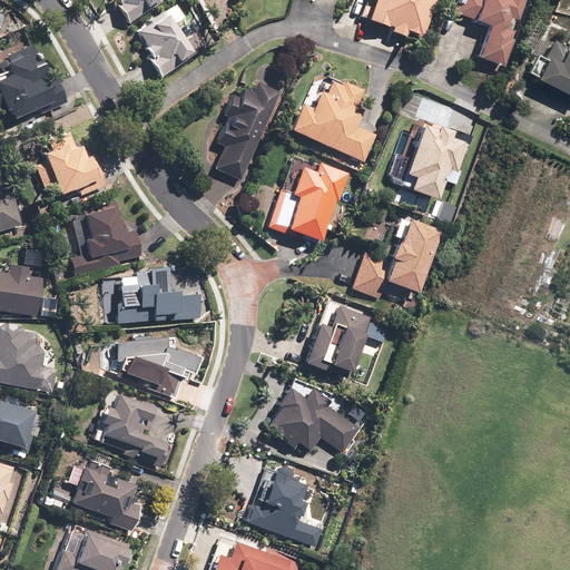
[(118,0),(121,3),(117,7),(128,22),(133,20),(160,0),(118,0)]
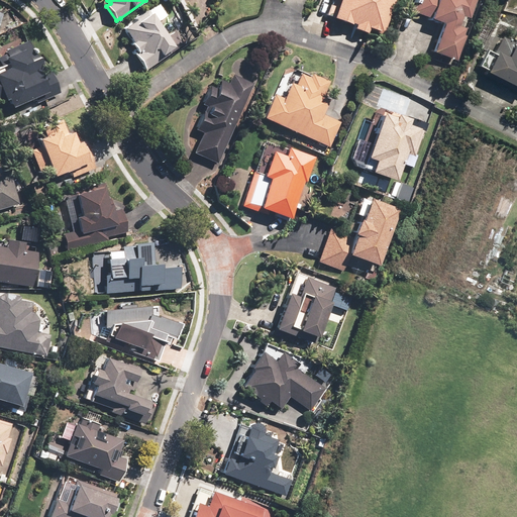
[(354,23),(352,27),(367,33),(369,29),(380,33),(393,0),(328,0),(323,14),(350,24),(350,22),(354,23)]
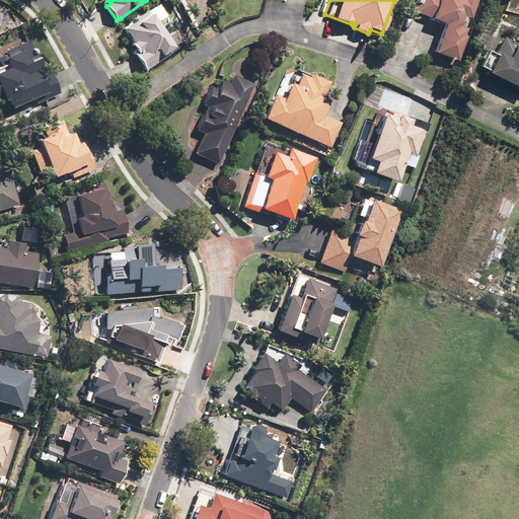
[(470,17),(477,0),(417,0),(414,10),(444,23),(433,50),(457,60),(467,35),(463,34),(466,28),(458,24),(462,14),(470,17)]
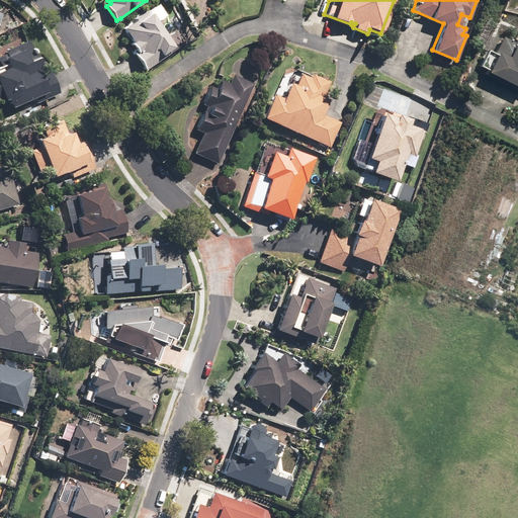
[(122,28),(140,52),(135,55),(146,71),(151,67),(182,45),(174,32),(168,35),(158,21),(166,15),(158,3),(122,28)]
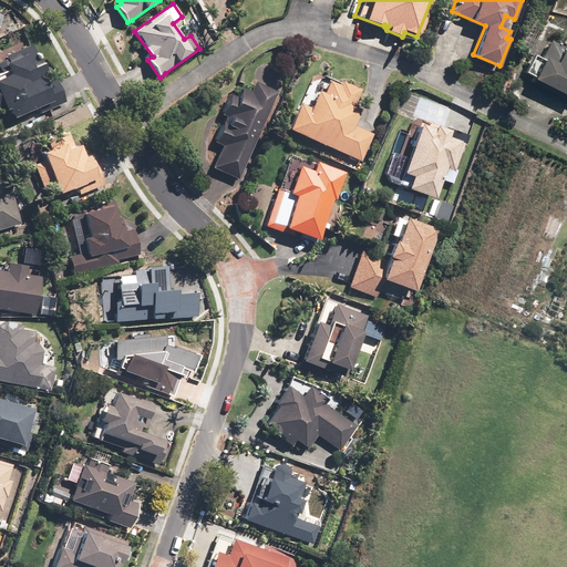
[(566,40),(565,45),(564,48),(549,40),(532,76),(529,81),(566,100),(566,40)]
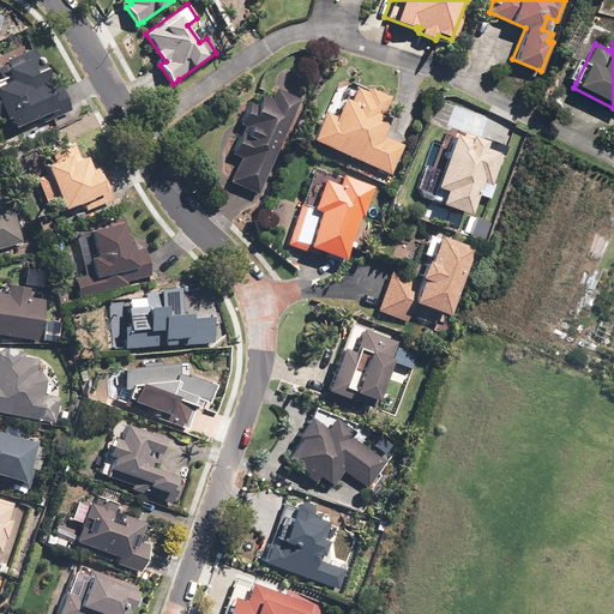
[(7,76),(0,78),(0,119),(8,115),(13,127),(56,109),(34,56),(4,68),(7,76)]
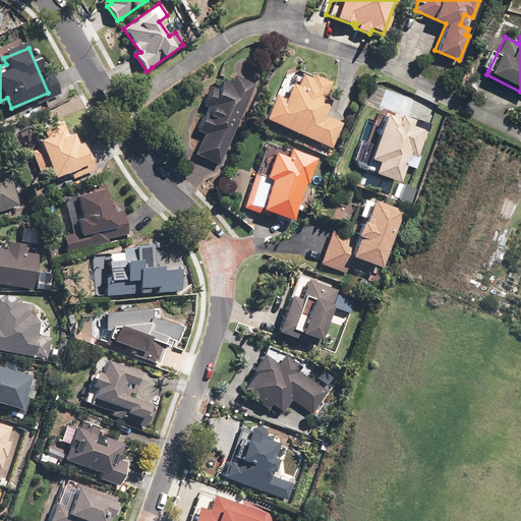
[(313,79),(301,73),(296,83),(292,82),(285,98),(276,93),(265,116),(331,148),(343,123),(325,115),(332,101),(326,98),(334,81),(316,73),(313,79)]
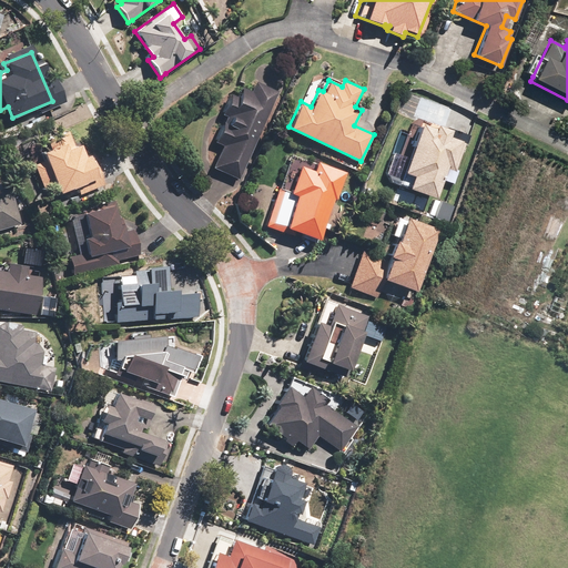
[(213,142),(223,145),(212,168),(240,181),(279,94),(254,83),(249,95),(239,91),(234,101),(229,99),(221,114),(231,119),(226,128),(221,125),(213,142)]
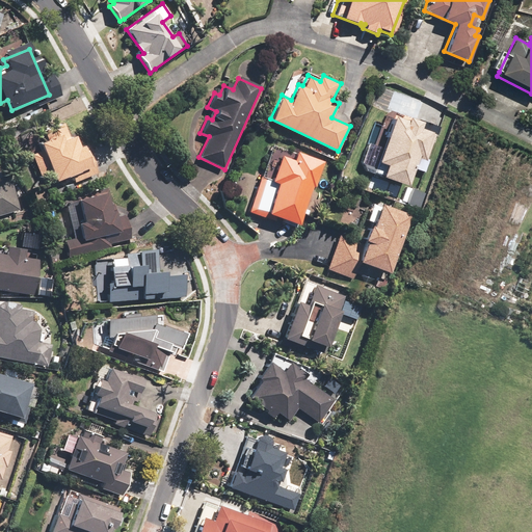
[(375,168),(370,180),(384,185),(382,189),(395,194),(400,183),(404,185),(418,154),(421,156),(431,132),(419,128),(421,122),(403,114),(402,117),(395,114),(380,148),(368,142),(360,162),(375,168)]
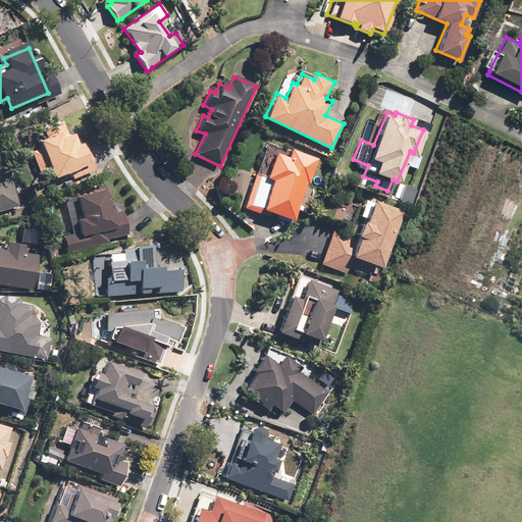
[(90,161),(81,142),(77,144),(72,132),(62,137),(59,129),(29,145),(40,169),(48,165),(54,177),(90,161)]
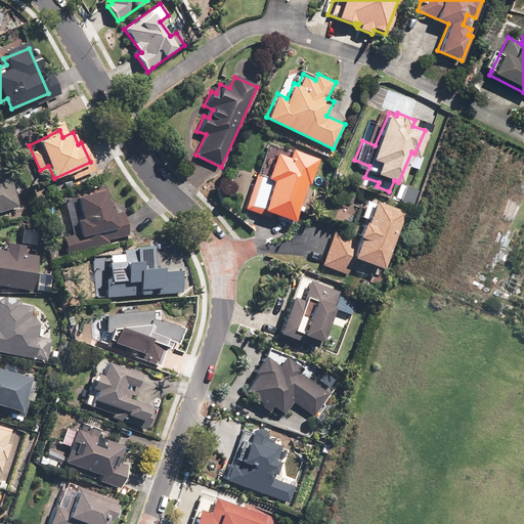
[(267,177),(256,174),(245,208),(270,217),(271,213),(294,221),(307,183),(309,184),(318,159),(292,148),(289,158),(275,153),(267,177)]
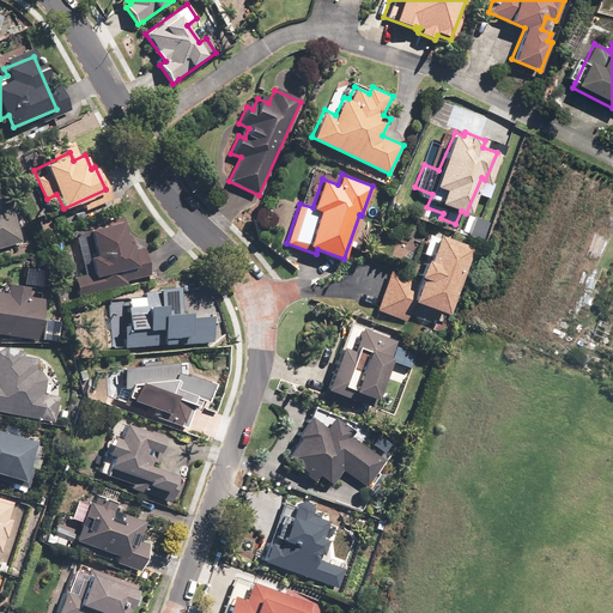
[(0,247),(22,242),(11,201),(0,204),(0,247)]
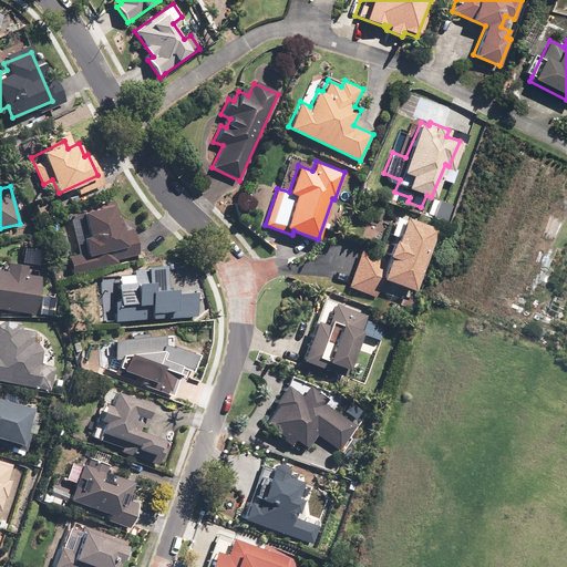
[(453,205),(439,200),(432,198),(426,213),(433,215),(432,217),(446,223),(453,205)]
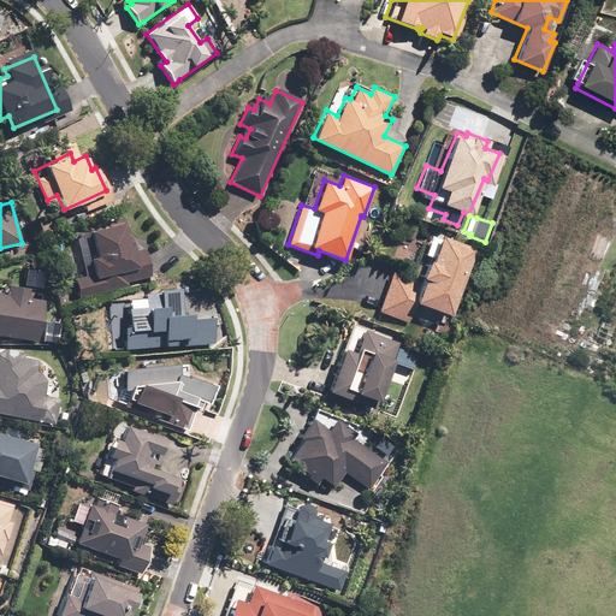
[(96,256),(89,258),(93,273),(73,278),(78,297),(128,286),(126,282),(150,277),(143,248),(134,250),(132,242),(128,243),(123,221),(89,230),(96,256)]
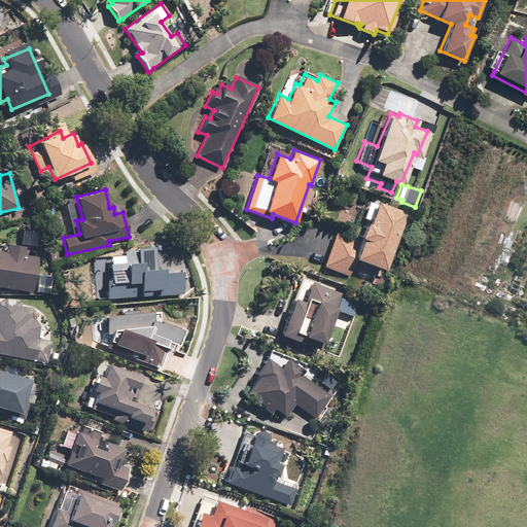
[(361,242),(336,233),(322,267),(349,277),(356,259),(385,270),(407,212),(377,202),(369,223),(365,222),(360,238),(362,239),(361,242)]
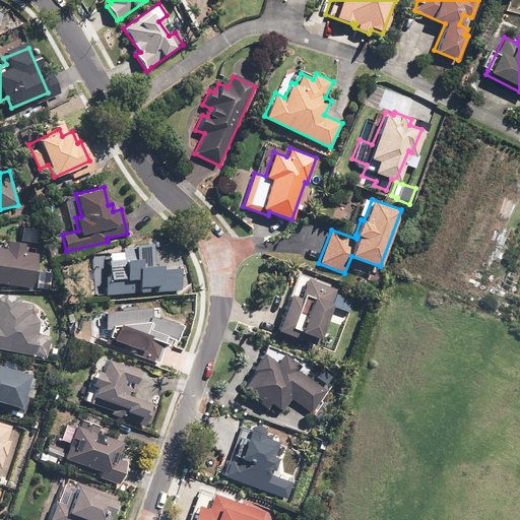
[(5,248),(0,247),(0,282),(31,288),(37,253),(22,251),(24,243),(6,241),(5,248)]
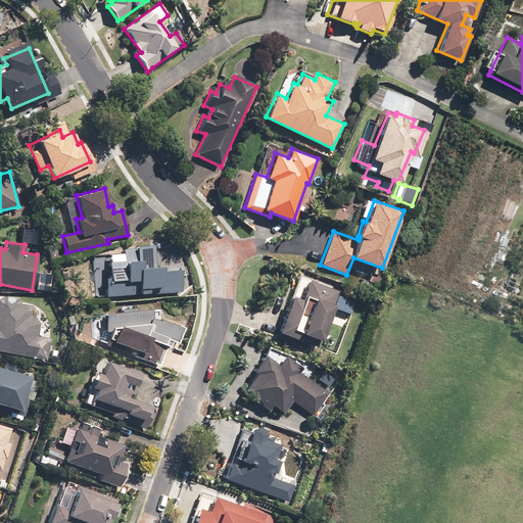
[(109,278),(104,278),(105,295),(138,293),(138,292),(148,292),(148,286),(153,285),(153,292),(181,291),(180,268),(160,269),(160,264),(154,264),(154,244),(135,245),(135,248),(123,248),(123,253),(109,253),(109,262),(109,278)]
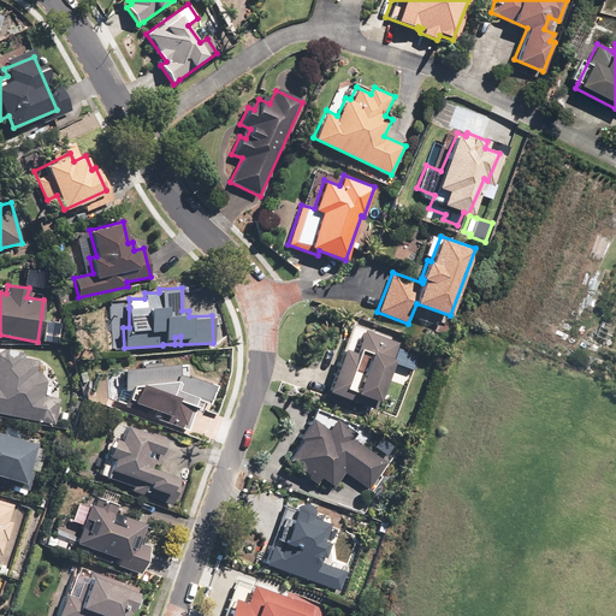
[(446,324),(436,321),(433,330),(444,333),(446,324)]
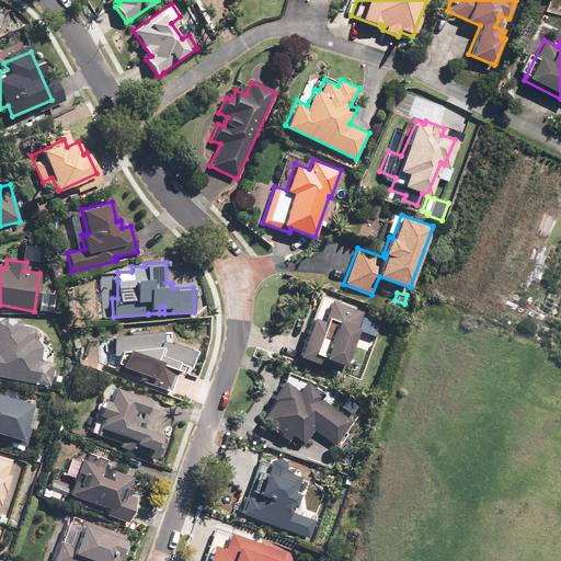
[(298,354),(297,354),(294,363),(319,371),(321,364),(340,370),(362,310),(319,295),(298,354)]
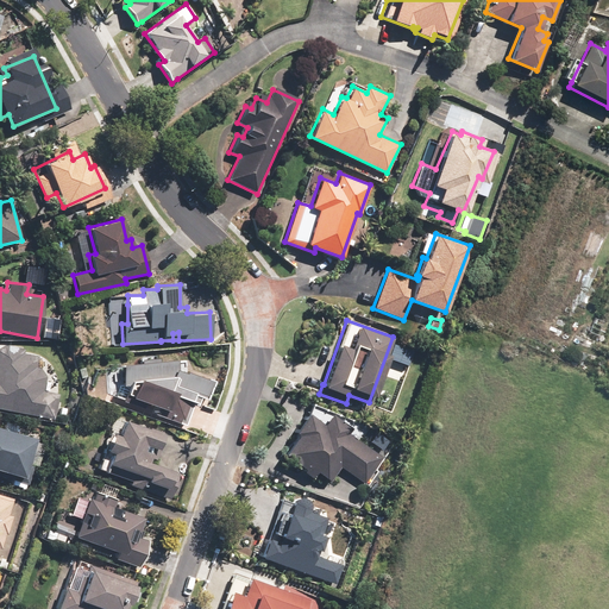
[(45,375),(38,366),(35,365),(37,355),(23,353),(23,349),(2,345),(0,346),(0,407),(52,419),(57,393),(42,390),(45,375)]
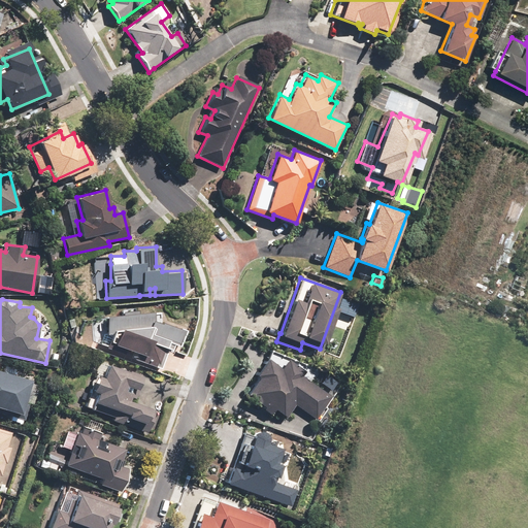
[(359,303),(349,300),(341,319),(352,323),(359,303)]
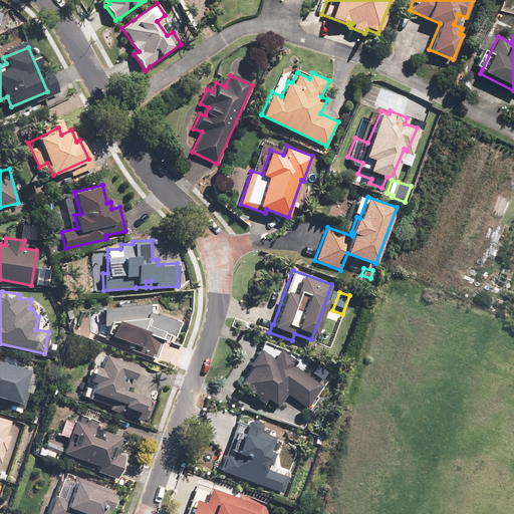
[(117,304),(102,306),(102,311),(88,312),(89,332),(119,343),(121,338),(132,341),(129,348),(156,358),(162,339),(167,341),(169,334),(174,336),(180,320),(156,311),(156,313),(148,311),(148,302),(133,303),(133,301),(117,302),(117,304)]
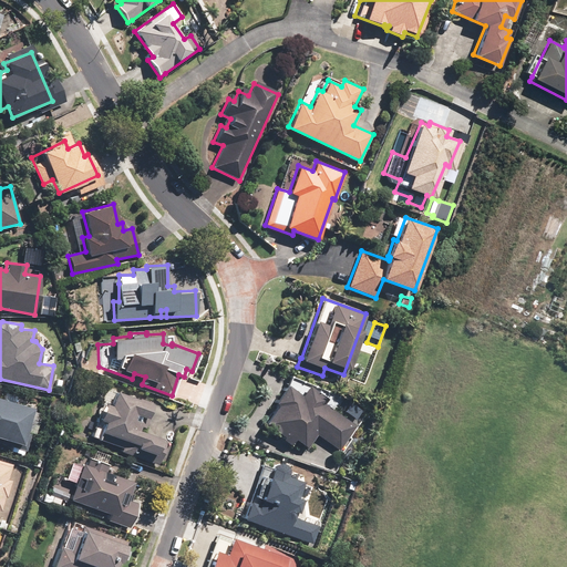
[(276,403),(264,422),(282,435),(280,439),(289,444),(294,437),(307,446),(316,433),(339,450),(356,425),(323,403),(328,398),(308,384),(300,394),(286,383),(272,401),(276,403)]
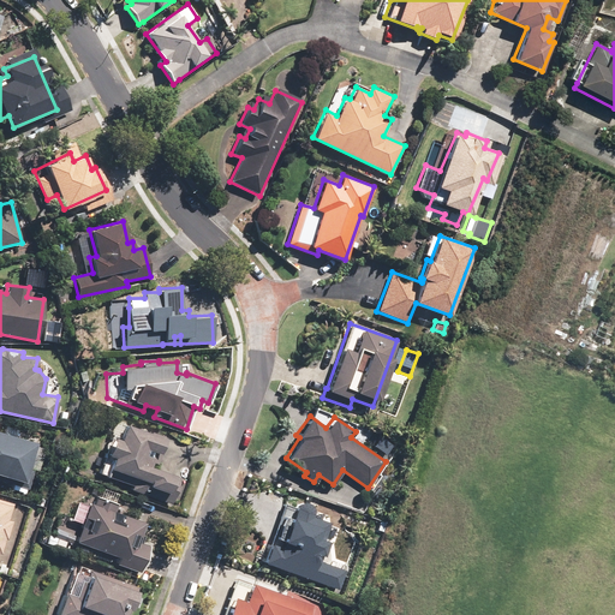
[(118,437),(112,435),(106,453),(112,455),(107,466),(109,467),(106,476),(131,484),(130,489),(169,503),(179,477),(173,475),(173,473),(150,465),(151,461),(156,463),(161,452),(157,451),(163,436),(160,435),(161,434),(148,429),(148,430),(124,422),(118,437)]
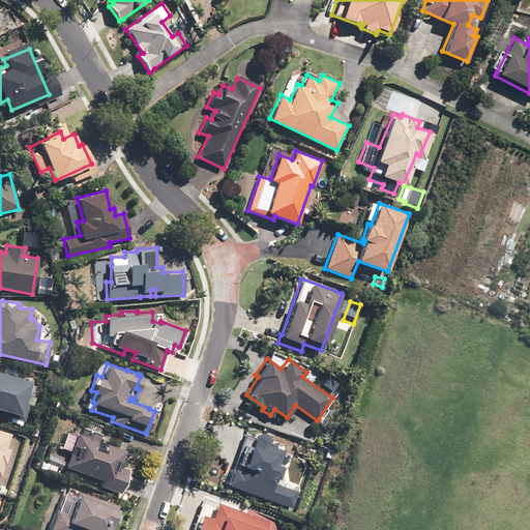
[(0,413),(24,421),(29,404),(23,403),(30,380),(0,371),(0,413)]
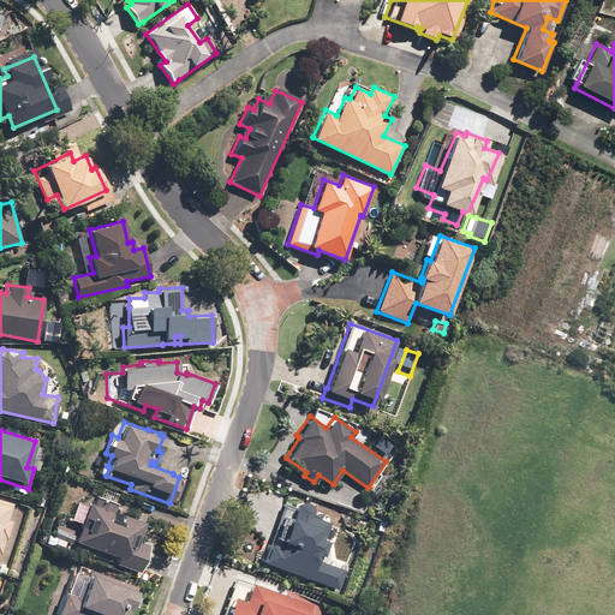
[(93,502),(89,501),(75,541),(118,556),(115,563),(139,572),(149,544),(138,541),(144,521),(113,511),(117,502),(95,495),(93,502)]
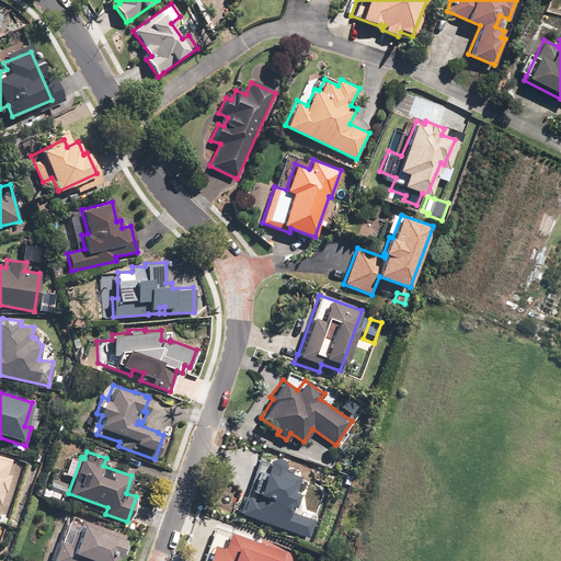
[(0,492),(1,489),(3,490),(8,472),(7,472),(11,458),(0,455),(0,492)]
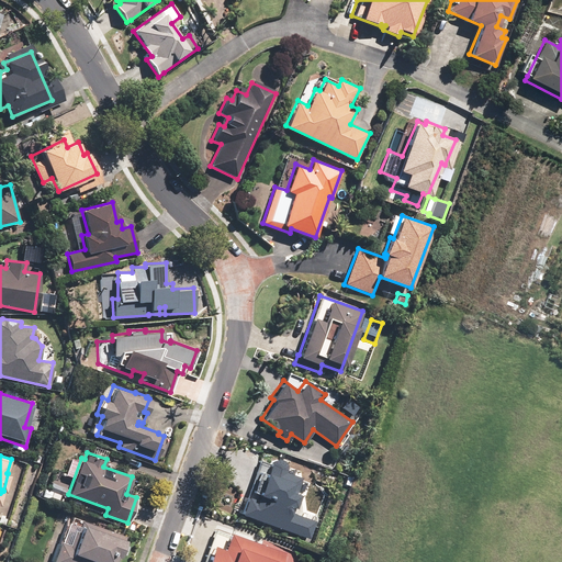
[(255,498),(246,495),(239,514),(308,538),(315,520),(313,520),(315,515),(305,512),(303,516),(290,512),(292,505),(293,506),(299,493),(295,492),(301,476),(285,471),(287,467),(285,465),(285,462),(283,460),(280,458),(276,458),(271,461),(267,470),(265,469),(256,491),(257,492),(255,498)]
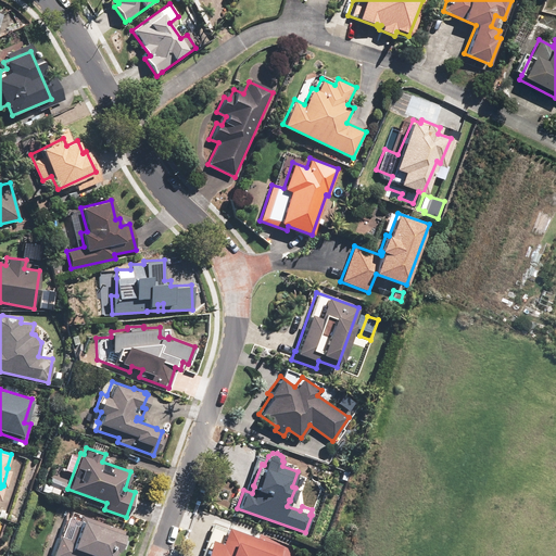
[(67,538),(58,534),(50,555),(52,555),(111,555),(114,548),(116,550),(124,529),(79,514),(75,525),(73,523),(67,538)]
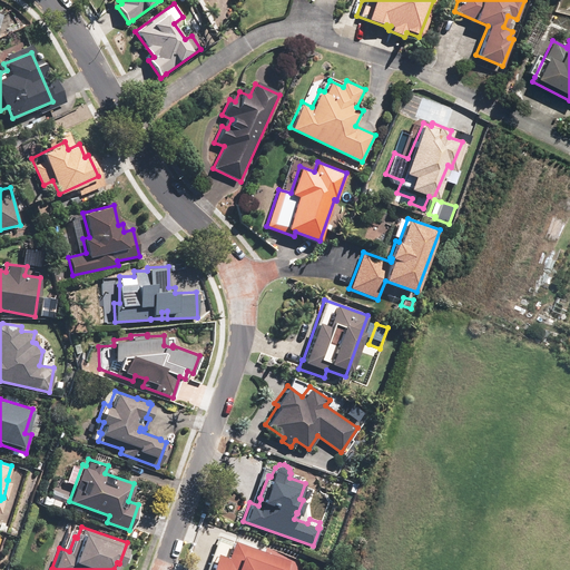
[(226,556),(215,552),(208,569),(287,569),(288,569),(285,569),(288,560),(233,539),(226,556)]
